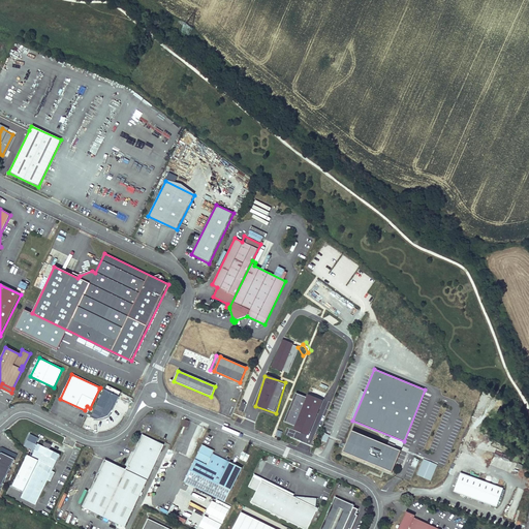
[(105,389),(92,416),(98,418),(103,418),(109,416),(113,411),(121,396),(105,389)]
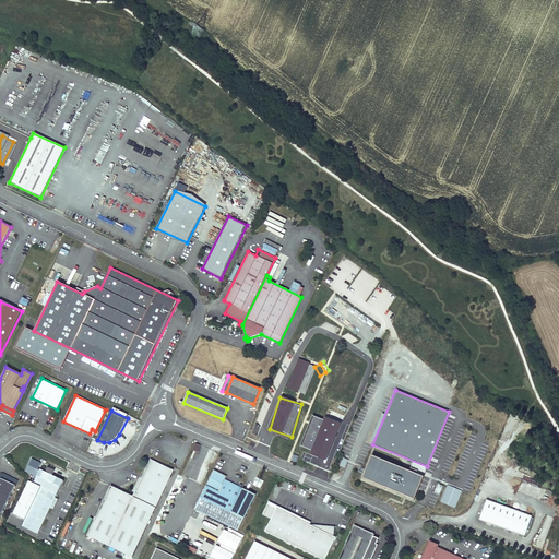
[(371,453),(363,477),(413,499),(423,475),(371,453)]
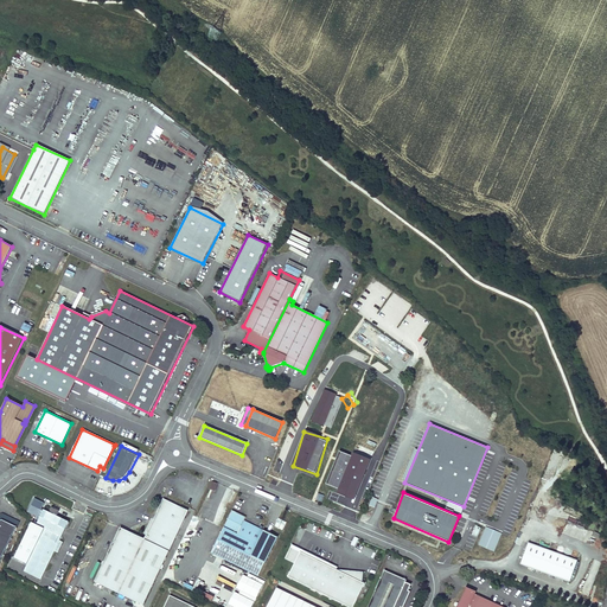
[(45,529),(24,572),(40,580),(55,551),(58,553),(63,542),(59,541),(69,522),(57,516),(59,511),(55,509),(53,508),(52,508),(51,508),(50,509),(50,510),(50,511),(51,512),(50,513),(44,510),(43,511),(40,510),(44,503),(34,498),(27,512),(37,516),(34,519),(38,521),(37,524),(45,529)]
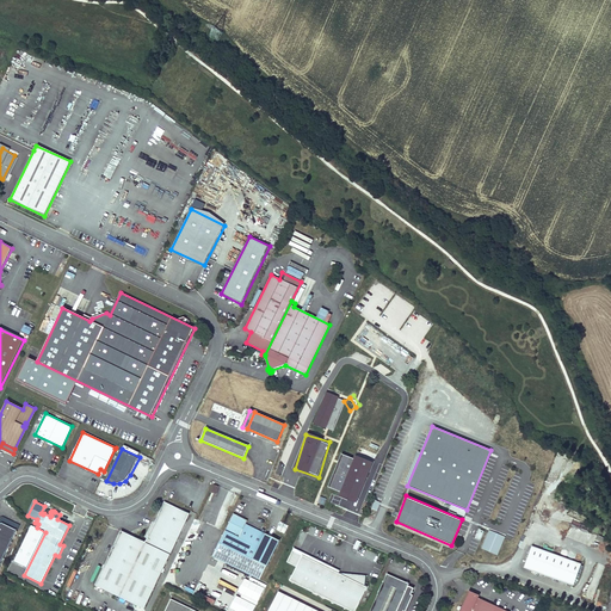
[(122,531),(96,586),(144,609),(190,514),(165,503),(146,543),(122,531)]
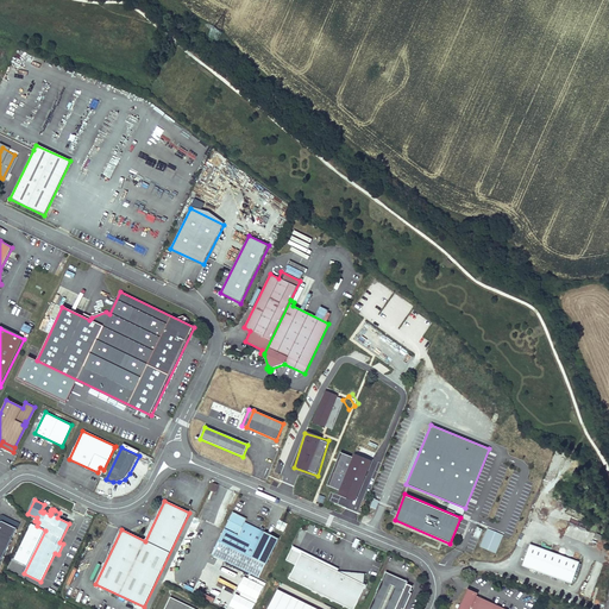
[(233,513),(212,554),(259,578),(265,565),(252,558),(264,533),(245,522),(246,519),(233,513)]
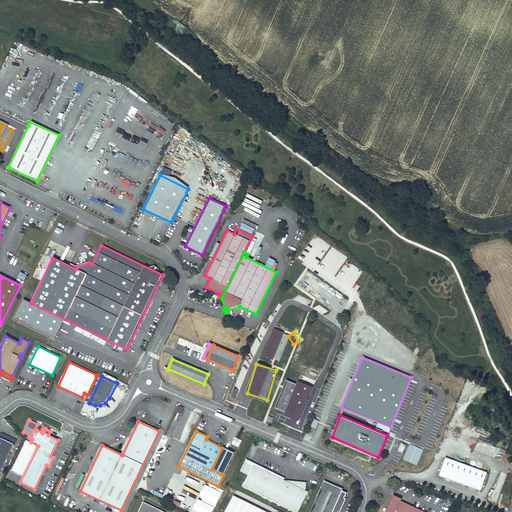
[(0,472),(15,442),(2,436),(0,437),(0,472)]
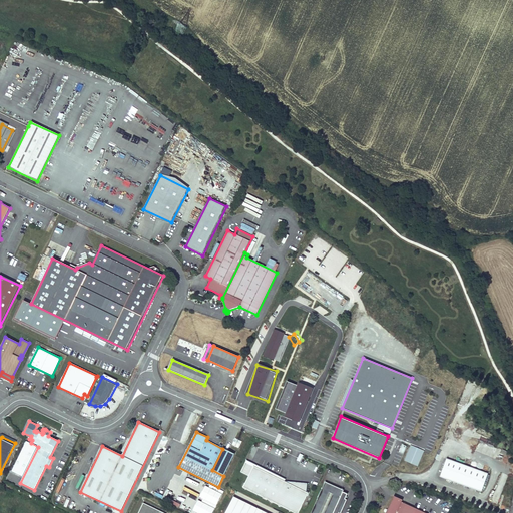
[(485,454),(488,444),(479,441),(476,451),(485,454)]
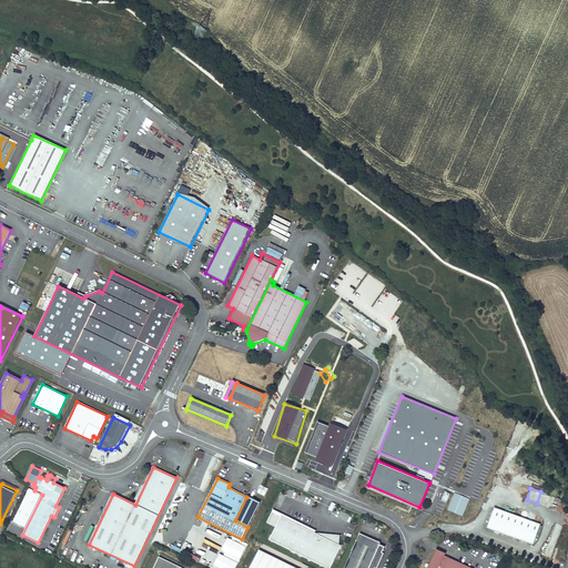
[(447,510),(463,517),(470,499),(455,493),(447,510)]
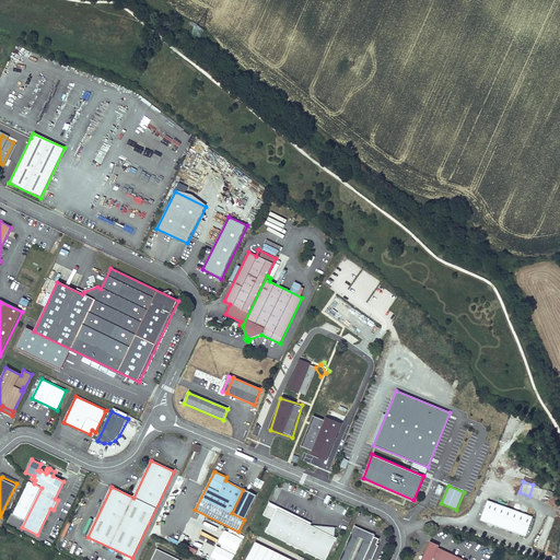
[(243,490),(232,513),(244,520),(256,496),(243,490)]
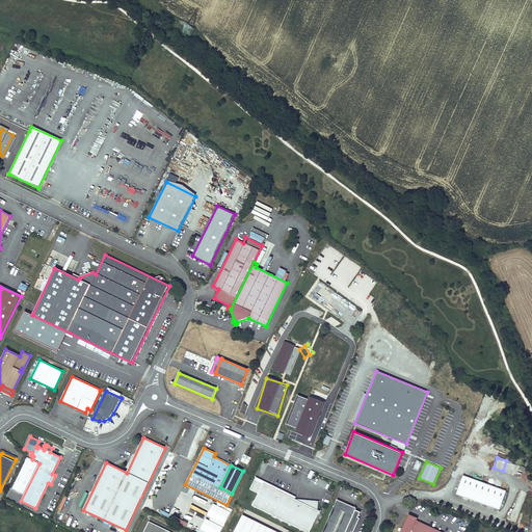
[(506,493),(463,476),(456,496),(499,511),(506,493)]
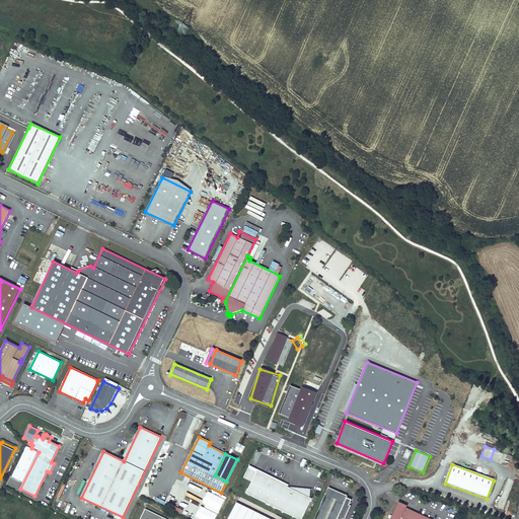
[(243,477),(251,482),(246,494),(297,518),(302,518),(312,499),(310,498),(311,489),(288,487),(289,485),(249,465),(243,477)]
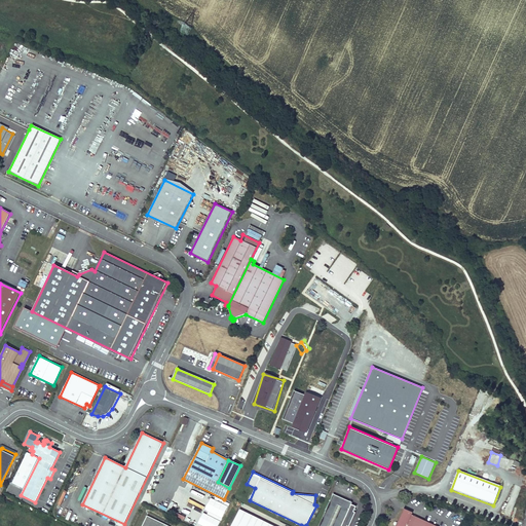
[(9,483),(7,487),(17,492),(20,487),(9,483)]
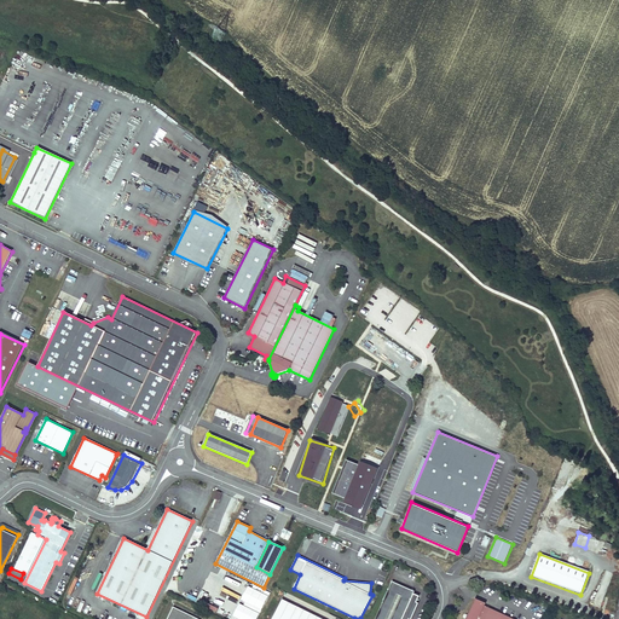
[(599,594),(605,596),(612,573),(606,571),(599,594)]
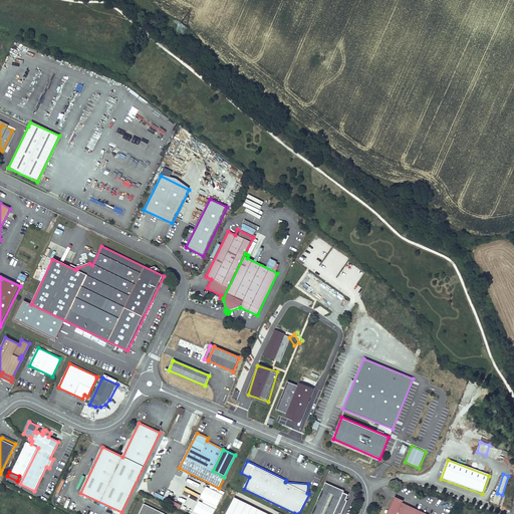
[(7,476),(5,481),(14,485),(16,481),(7,476)]
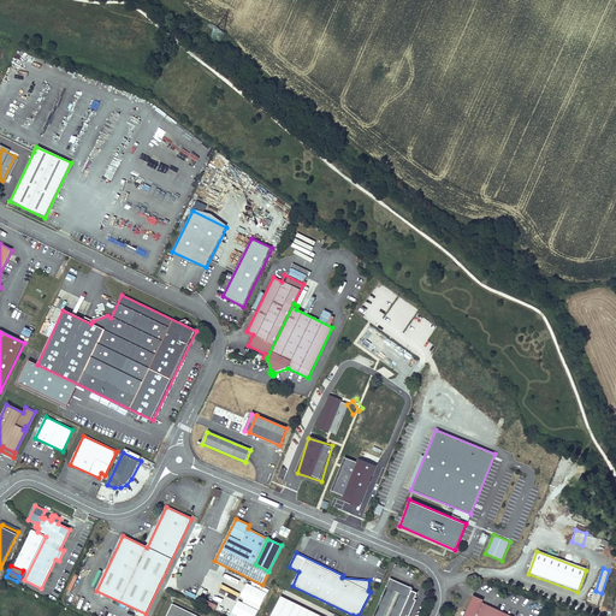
[(75,576),(67,592),(70,593),(78,578),(75,576)]
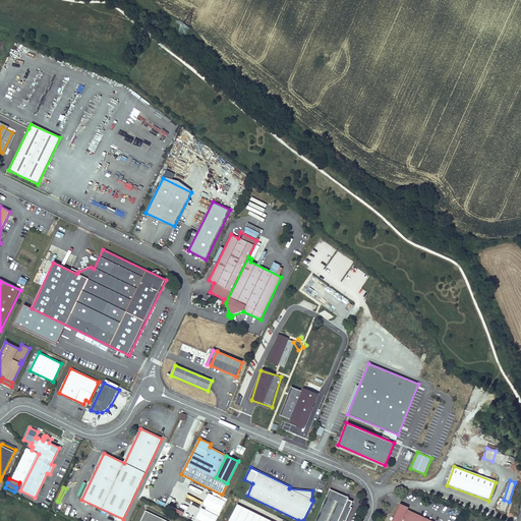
[(330,489),(315,520),(345,520),(352,508),(350,507),(352,502),(348,500),(349,498),(330,489)]
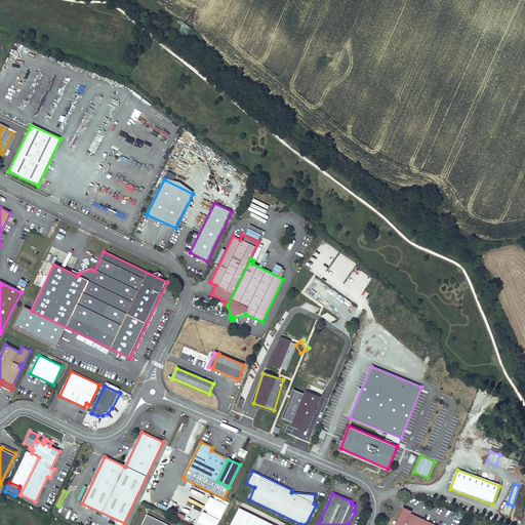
[(273,524),(240,508),(231,524),(273,524)]
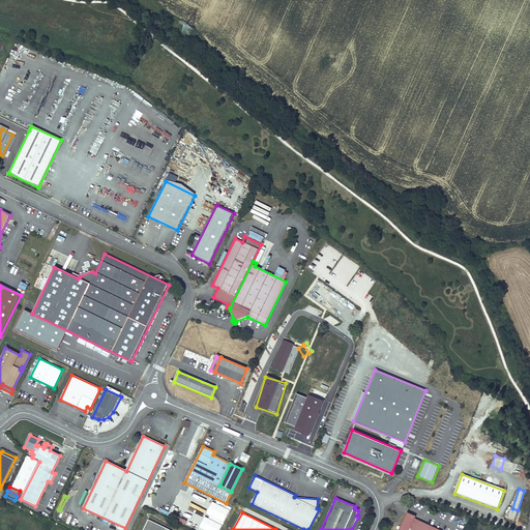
[(407,512),(399,529),(438,529),(415,519),(416,517),(407,512)]
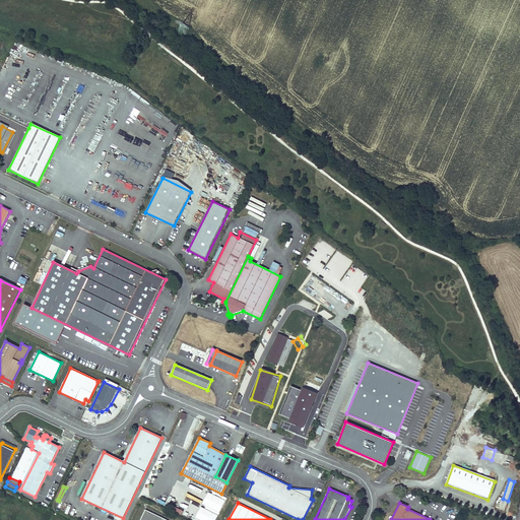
[(195,518),(198,519),(215,519),(218,516),(201,508),(195,518)]
